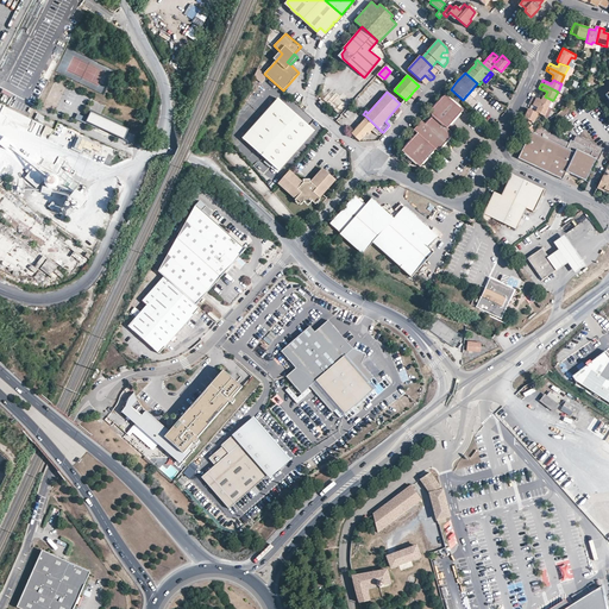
[(453,93),(450,96),(457,102),(460,99),(453,93)]
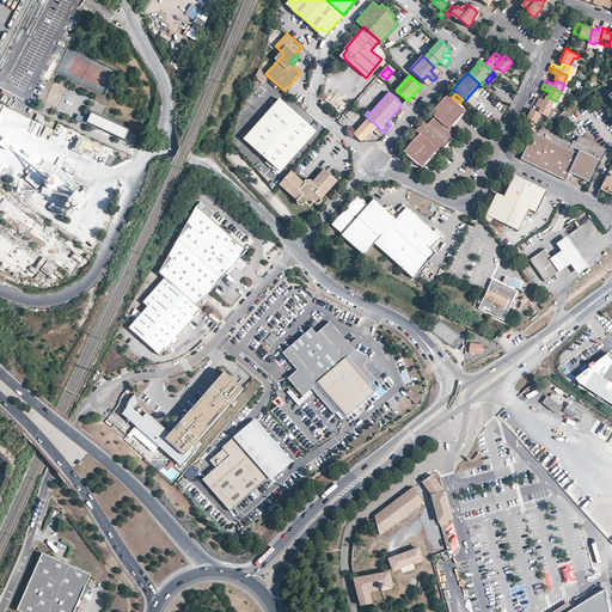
[(420,127),(417,130),(421,133),(405,151),(423,166),(439,148),(441,151),(457,133),(451,127),(466,109),(459,103),(452,97),(448,95),(433,112),(436,115),(429,123),(426,121),(420,127)]
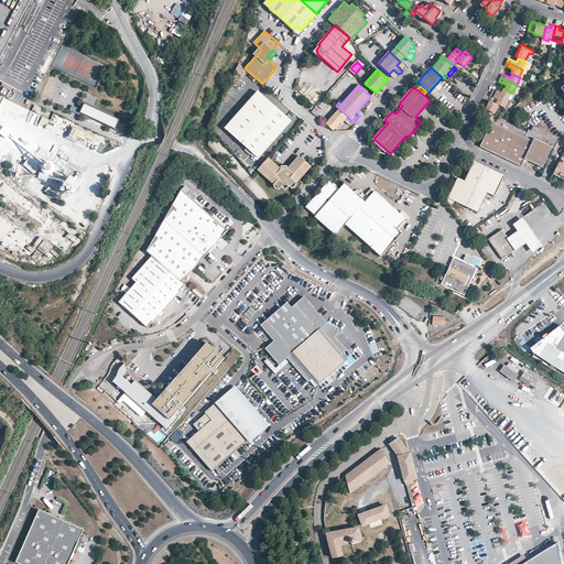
[(508,100),(511,93),(505,89),(503,88),(501,93),(494,89),(492,93),(508,100)]
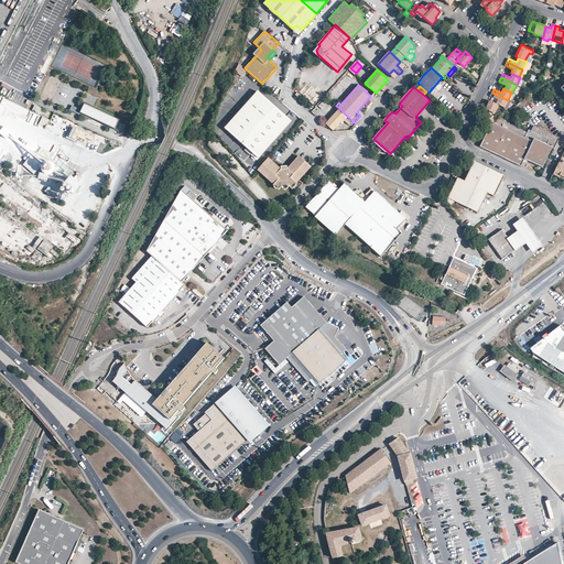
[(291,121),(258,91),(225,128),(252,153),(258,159),(291,121)]
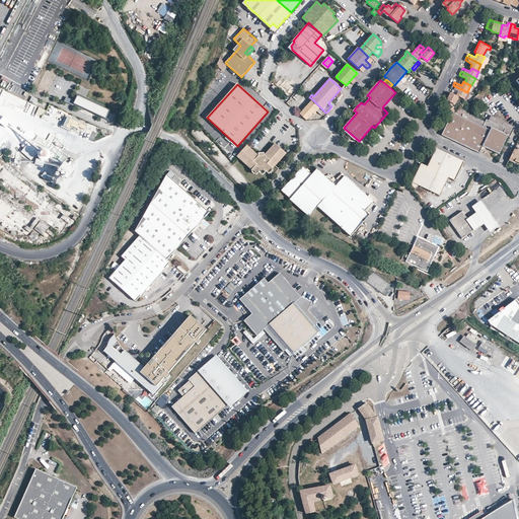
[(464,99),(467,92),(453,85),(451,88),(455,90),(458,92),(457,95),(459,96),(464,99)]
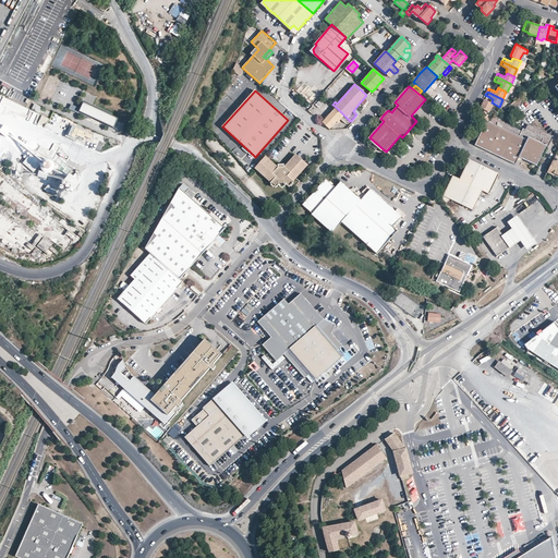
[(489,112),(494,104),(492,102),(487,101),(485,99),(481,108),(484,110),(489,112)]
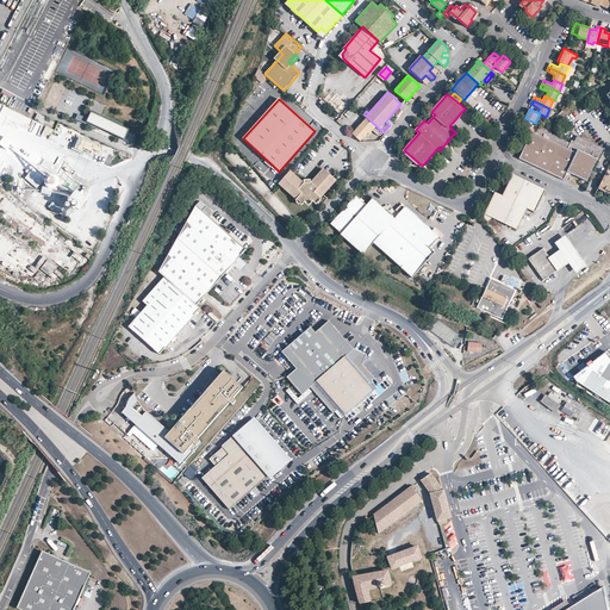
[(124,139),(129,129),(91,111),(86,122),(124,139)]
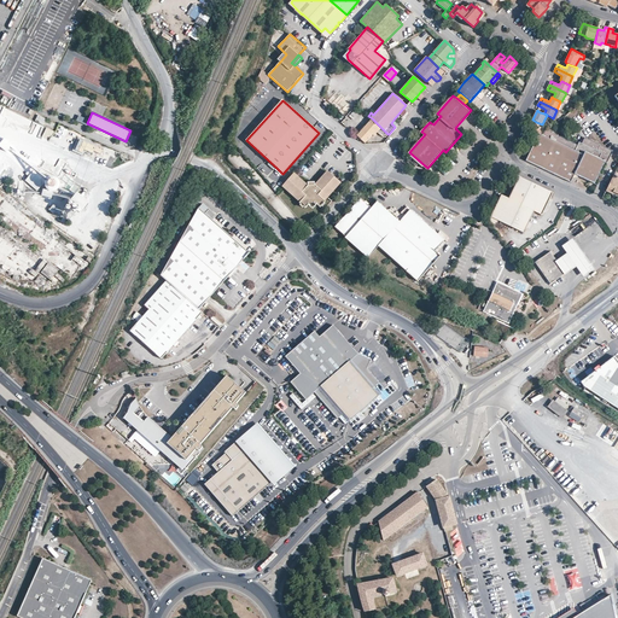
[(388,134),(372,118),(356,135),(365,143),(373,134),(374,136),(378,132),(383,136),(385,136),(388,134)]
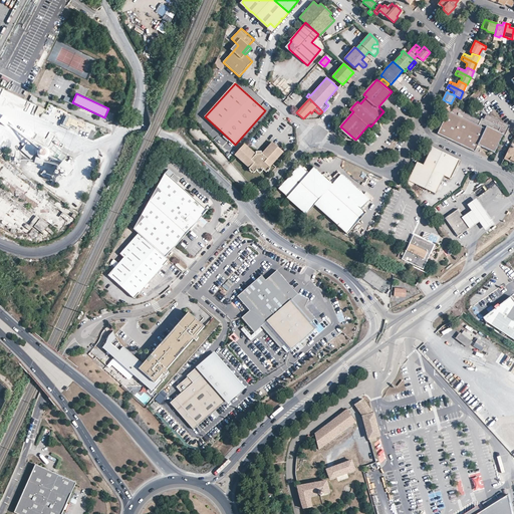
[(495,153),(503,135),(505,135),(509,124),(486,113),(484,118),(482,118),(481,120),(462,111),(457,105),(451,110),(449,111),(448,112),(437,134),(475,152),(476,149),(478,145),(482,146),(495,153)]
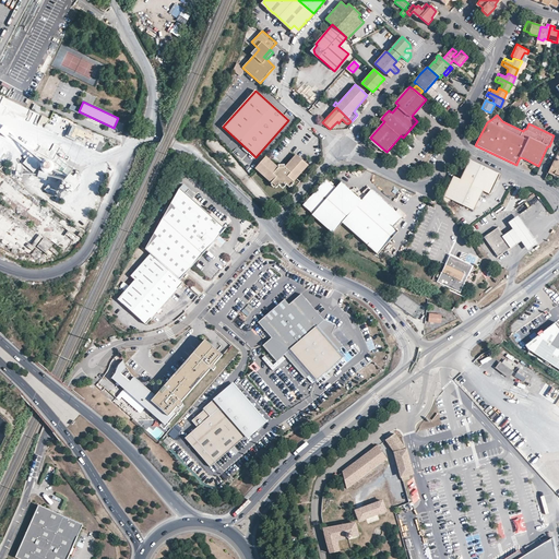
[(0,132),(6,138),(11,131),(4,126),(0,130),(0,132)]
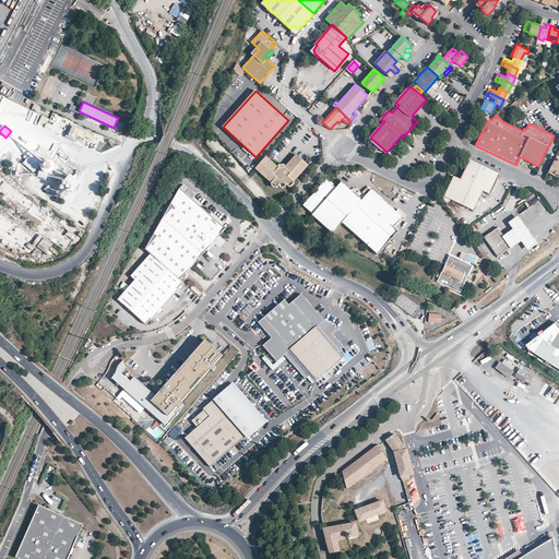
[(93,138),(75,128),(71,137),(74,139),(75,135),(83,140),(84,138),(91,141),(93,138)]
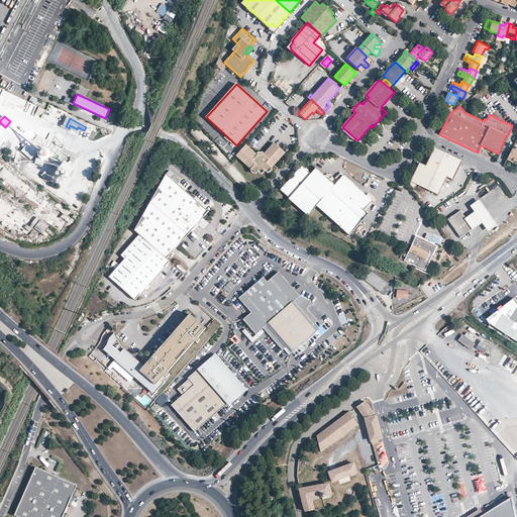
[(48,147),(55,136),(50,134),(44,144),(48,147)]
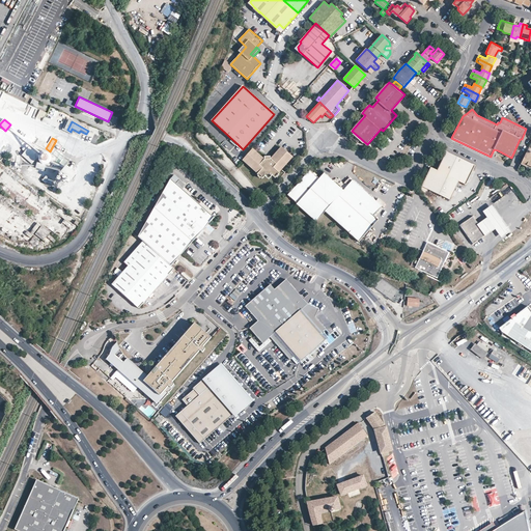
[(259,171),(258,172),(257,173),(258,174),(259,173),(262,176),(261,176),(262,177),(266,175),(274,174),(276,176),(277,175),(276,175),(279,172),(279,173),(280,172),(278,170),(292,155),(282,146),(271,158),(264,158),(253,147),(245,158),(259,171)]
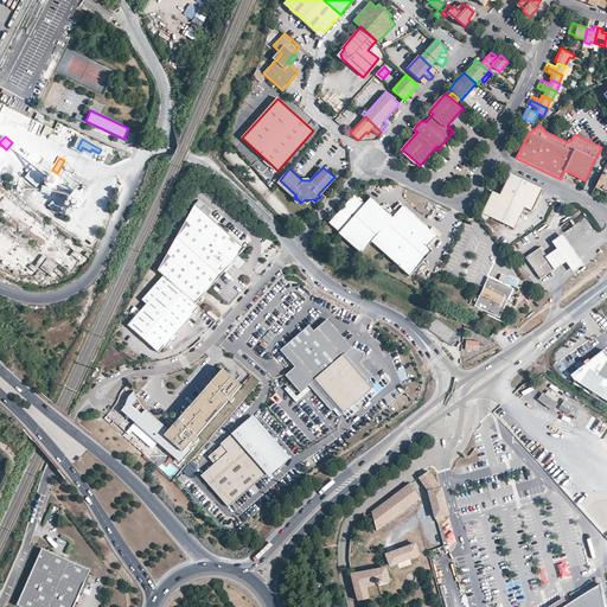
[(44,178),(33,168),(25,177),(36,187),(44,178)]
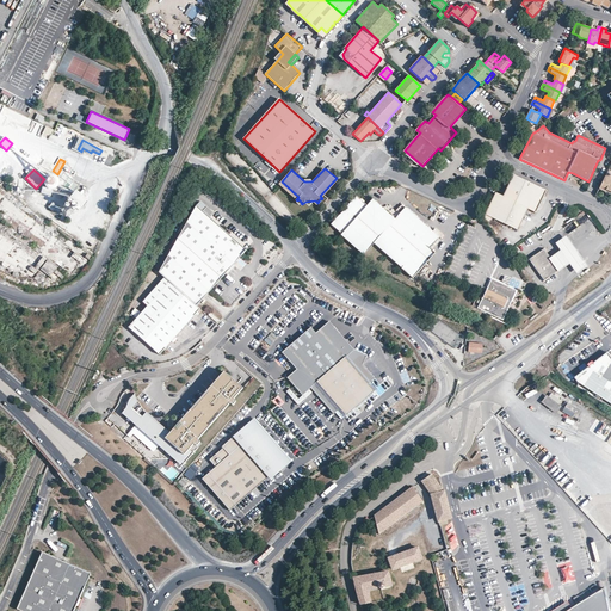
[(56,187),(57,186),(59,184),(60,183),(59,180),(57,178),(56,177),(54,176),(51,174),(49,176),(48,177),(45,178),(45,180),(44,183),(45,185),(45,186),(48,189),(50,189),(51,190),(54,189),(56,187)]
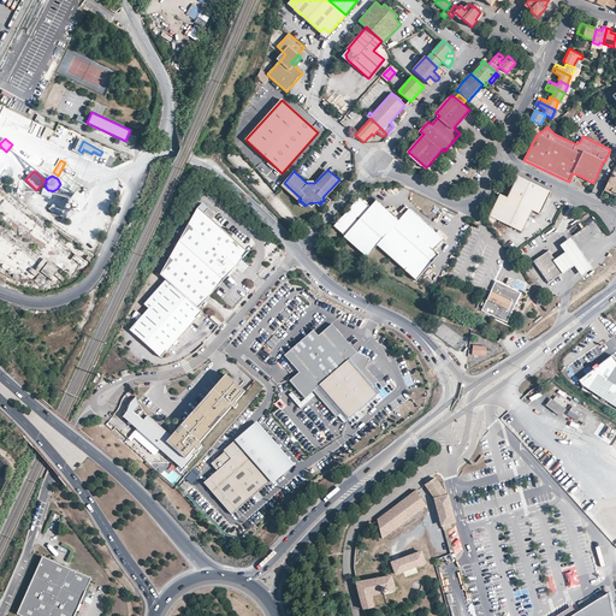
[(496,200),(487,219),(492,226),(496,220),(521,232),(532,209),(539,213),(550,191),(517,176),(503,203),(496,200)]
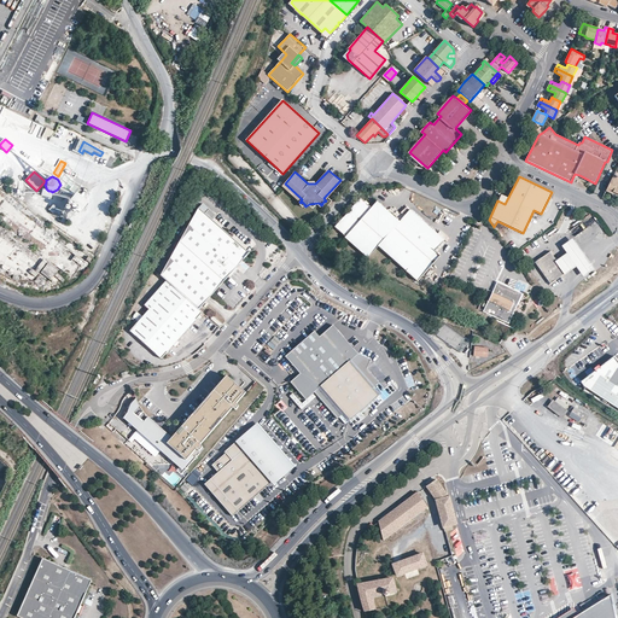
[(617,178),(613,176),(605,192),(612,194),(613,194),(614,196),(616,196),(617,196),(617,194),(617,178)]
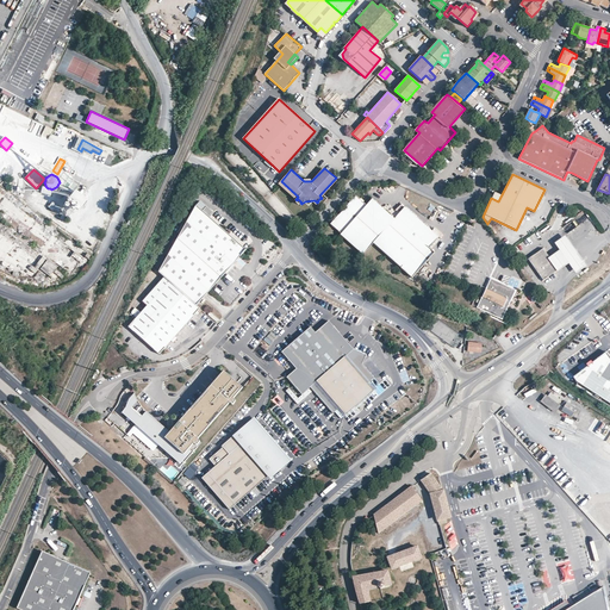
[(337,179),(336,178),(319,195),(322,198),(337,179)]
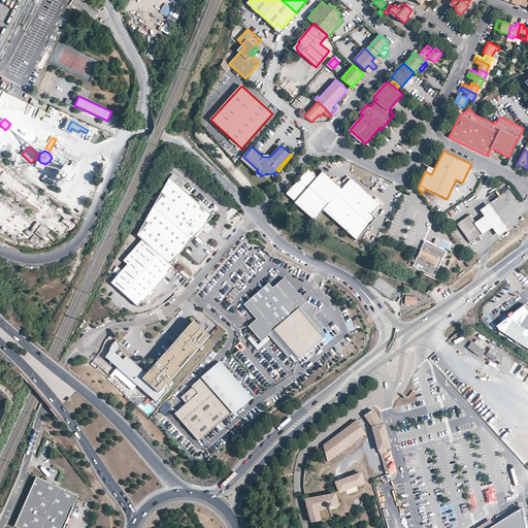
[(243,157),(241,158),(257,171),(258,170),(243,157)]
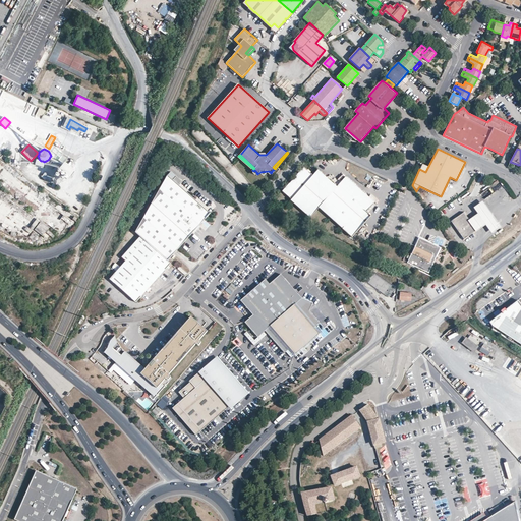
[(65,162),(61,167),(71,175),(75,170),(65,162)]
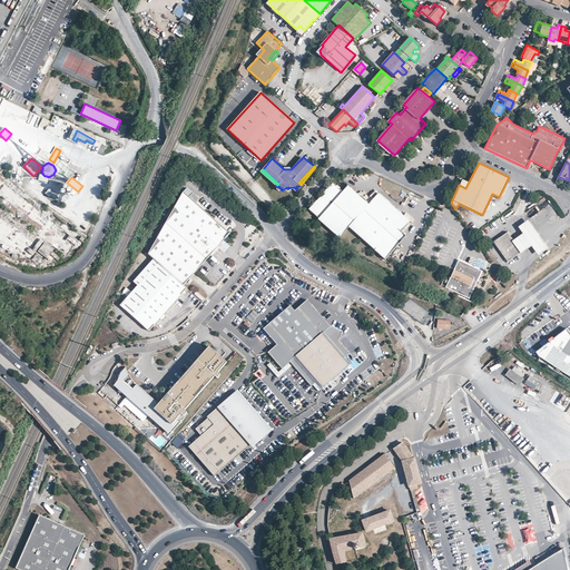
[(332,183),(308,209),(320,218),(318,219),(340,237),(349,227),(385,258),(394,248),(390,244),(401,232),(410,222),(377,194),(369,204),(347,186),(342,192),(332,183)]
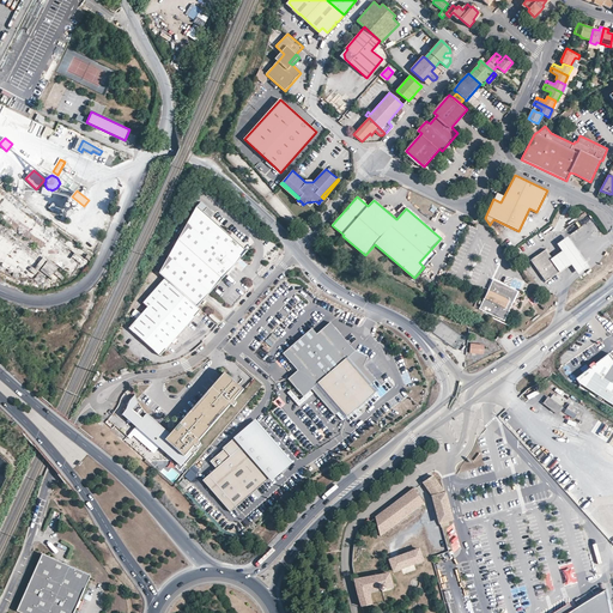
[(61,210),(54,202),(49,208),(53,212),(55,208),(59,212),(61,210)]
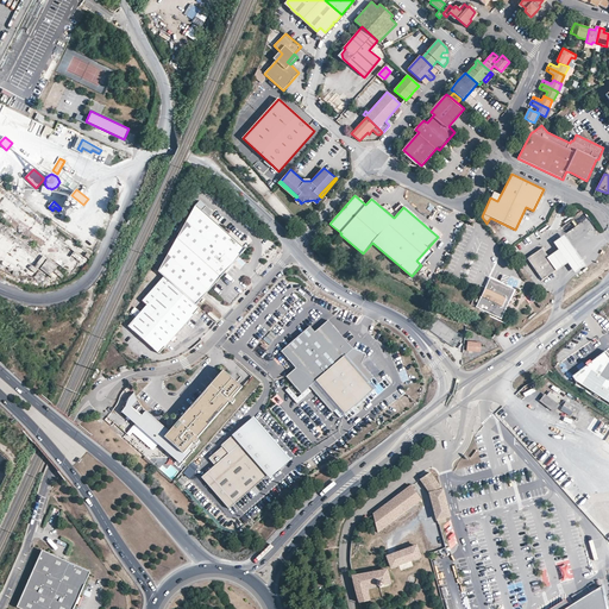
[(203,311),(252,255),(202,211),(158,271),(164,276),(200,308),(203,311)]
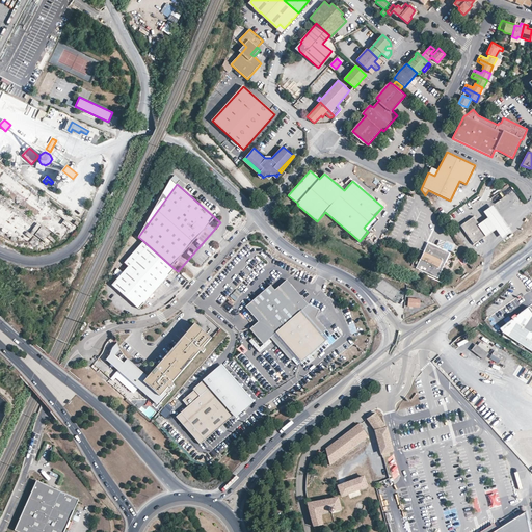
[(3,202),(0,204),(0,219),(5,224),(16,215),(3,202)]
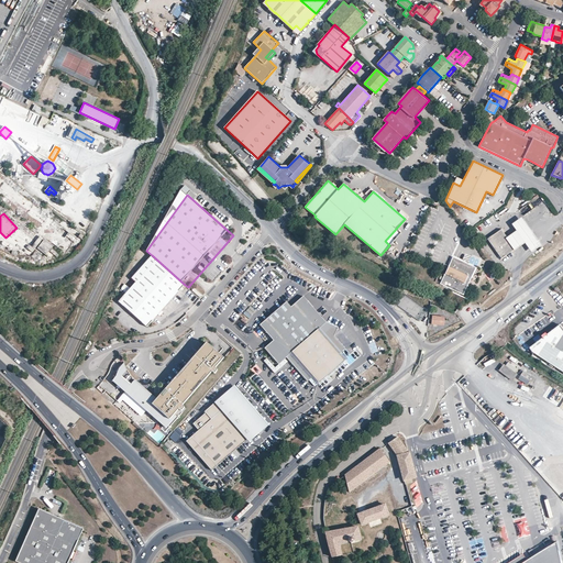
[(512,224),(517,231),(525,242),(527,245),(531,252),(541,245),(536,238),(521,218),(512,224)]
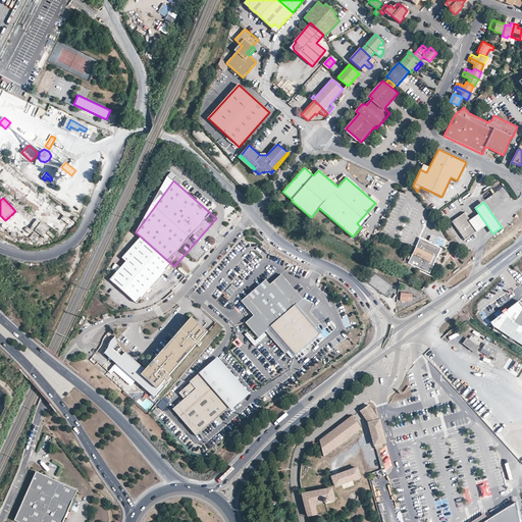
[(371,216),(367,212),(357,223),(361,227),(371,216)]
